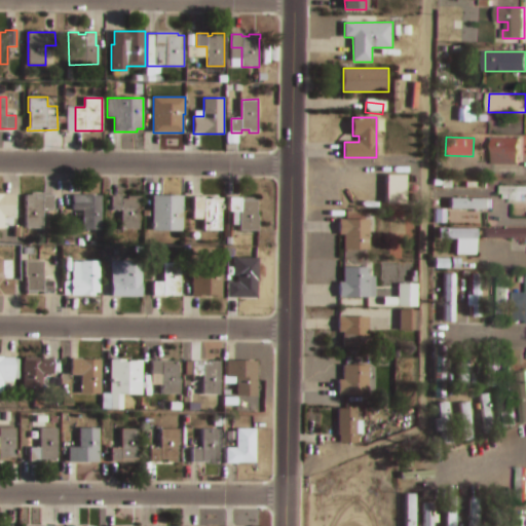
[(493,138),(521,138),(521,164),(493,164),(493,138)]
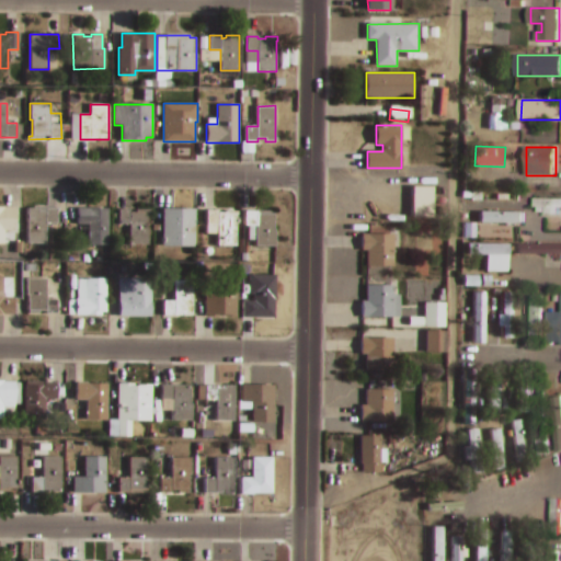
[(536,198),(560,198),(560,207),(535,207),(536,198)]
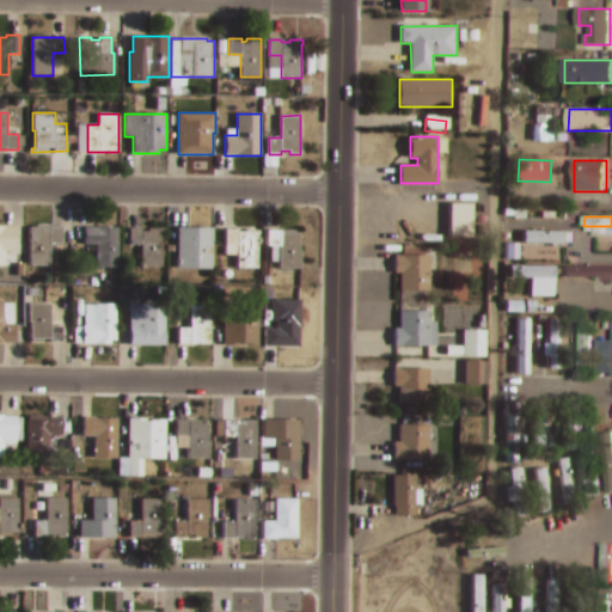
[(0,227),(14,227),(14,251),(2,251),(2,265),(0,265),(0,227)]
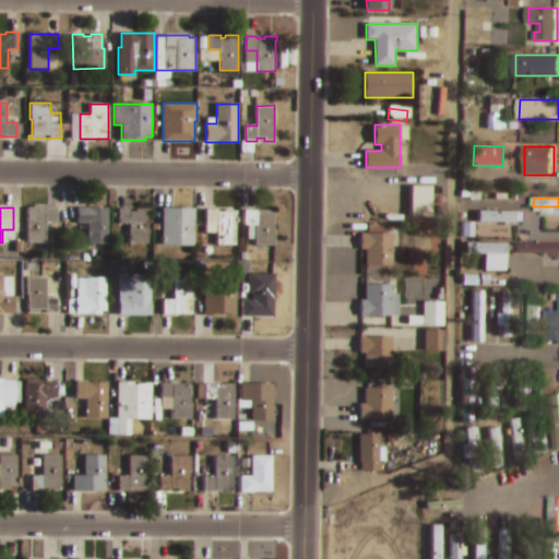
[(28,209),(57,207),(57,223),(46,223),(46,242),(28,242),(28,209)]
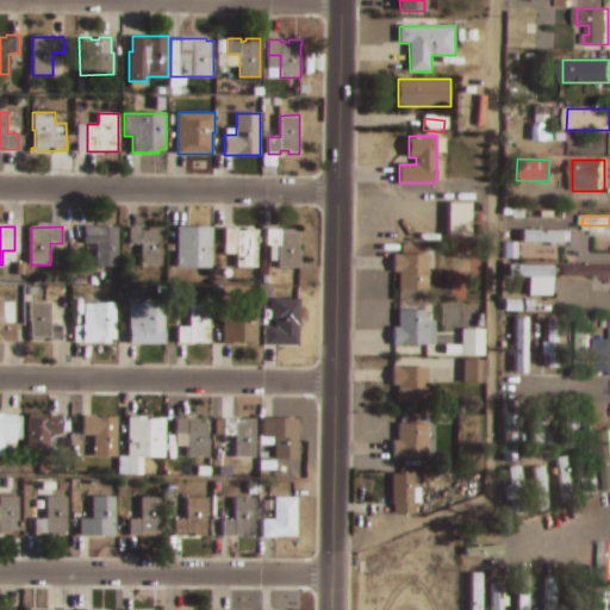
[(85,226),(117,226),(118,266),(97,266),(97,244),(85,244),(85,226)]
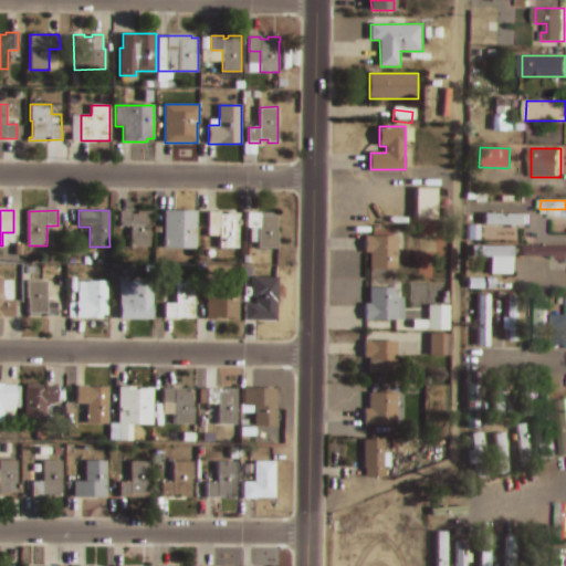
[(165,210),(197,210),(198,249),(165,249),(165,210)]
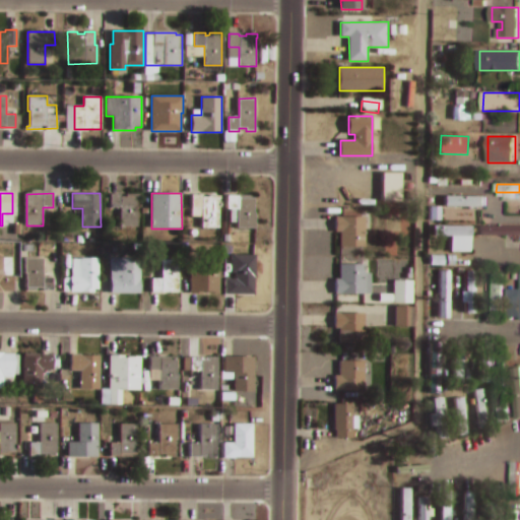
[(111,194),(121,194),(121,197),(126,197),(126,195),(140,195),(140,197),(137,197),(137,212),(138,212),(138,226),(121,226),(121,208),(111,208),(111,194)]
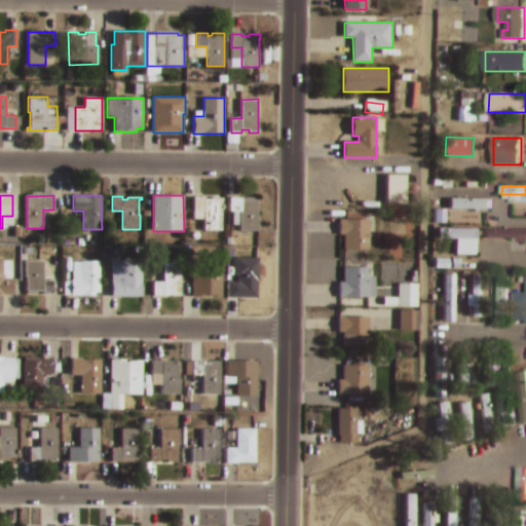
[(195,197),(205,197),(205,200),(212,200),(212,198),(223,198),(223,201),(222,201),(222,230),(204,231),(204,211),(195,211),(195,197)]
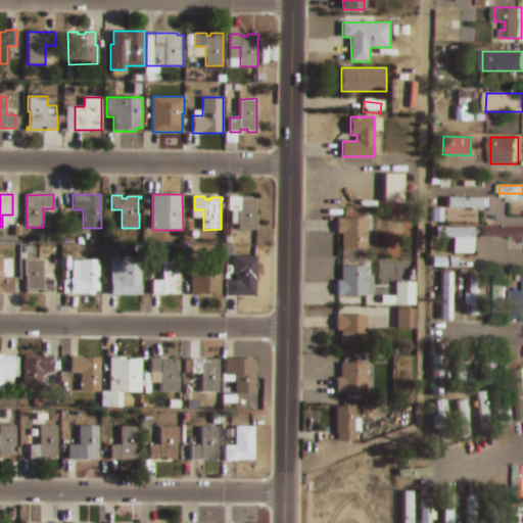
[(229,197),(255,197),(255,215),(256,215),(257,230),(238,230),(238,210),(229,210),(229,197)]
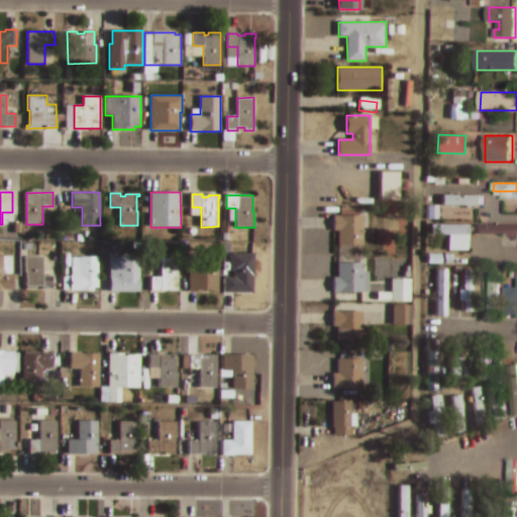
[(443,196),(484,196),(484,205),(443,205),(443,196)]
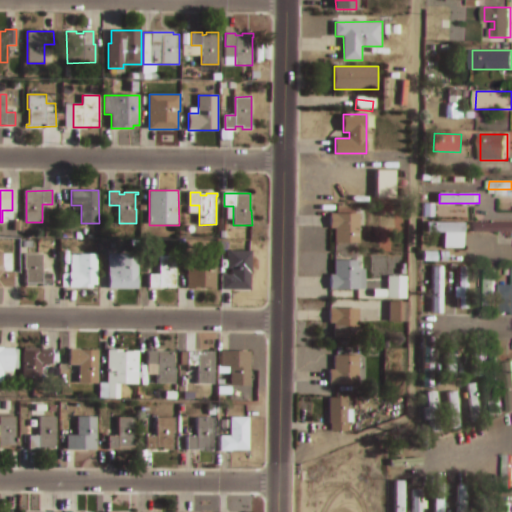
[(331,214),(360,214),(361,243),(335,243),(335,229),(331,229),(331,214)]
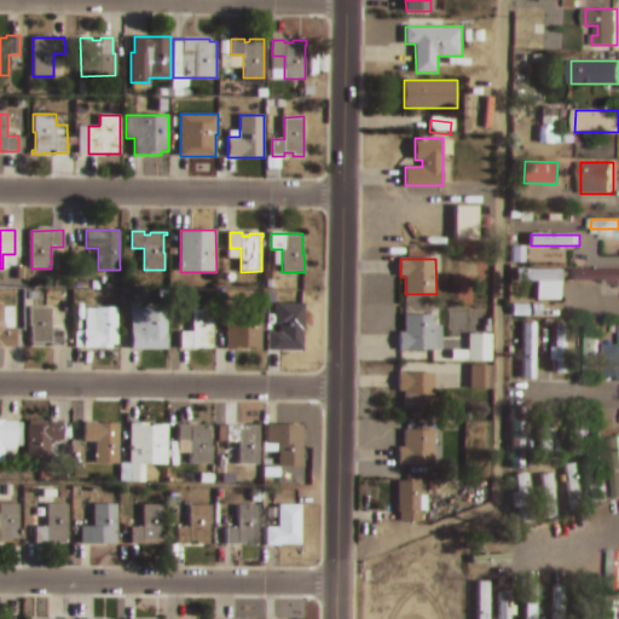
[(518,270),(563,268),(563,282),(561,282),(561,300),(538,300),(538,281),(518,281),(518,270)]
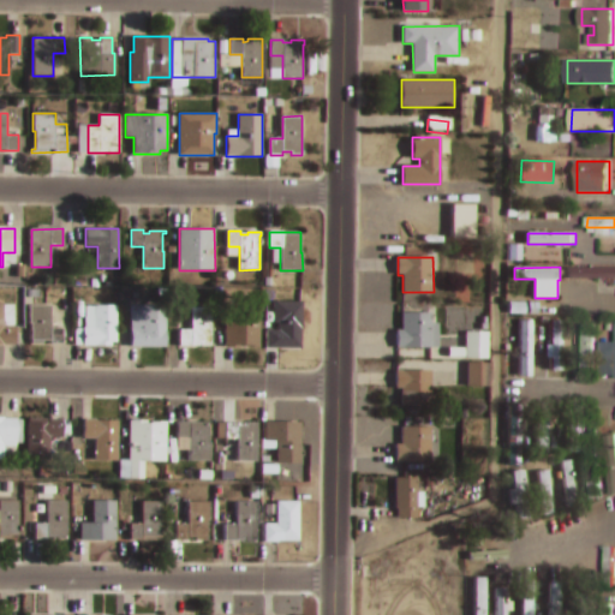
[(574,269),(614,268),(614,280),(574,280),(574,269)]
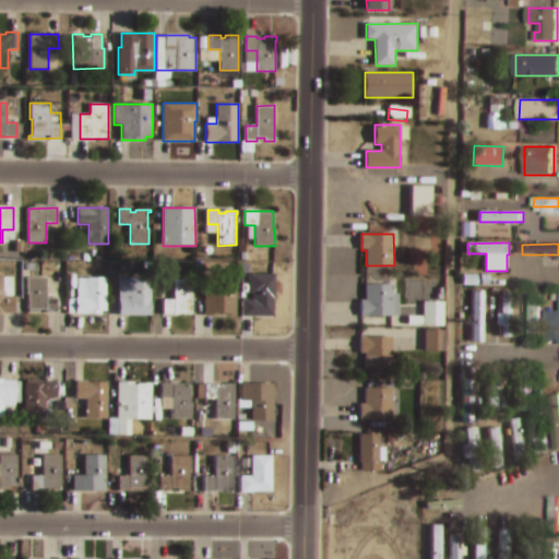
[(0,276),(13,276),(13,309),(0,309),(0,276)]
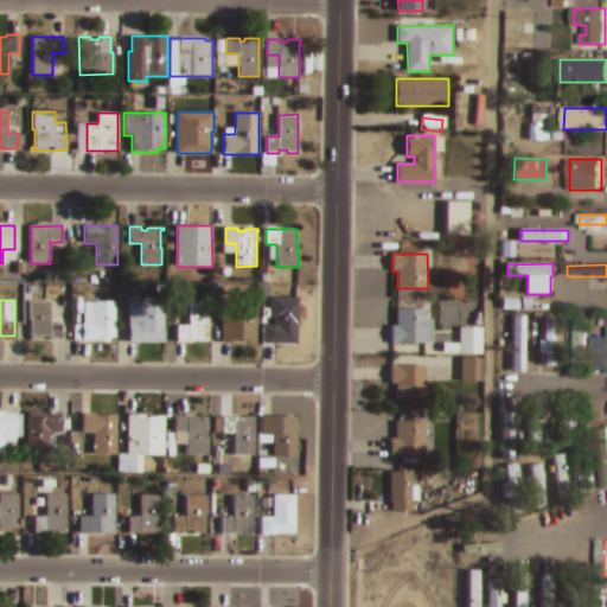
[(29,301),(51,301),(51,315),(66,315),(66,324),(72,324),(72,338),(62,338),(62,340),(29,340),(29,301)]
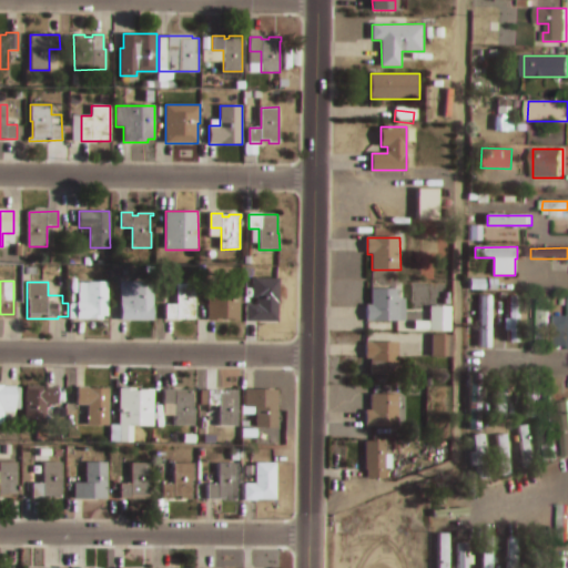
[(69,304),(75,304),(75,303),(79,303),(78,282),(108,282),(108,315),(103,315),(103,318),(69,318),(69,304)]
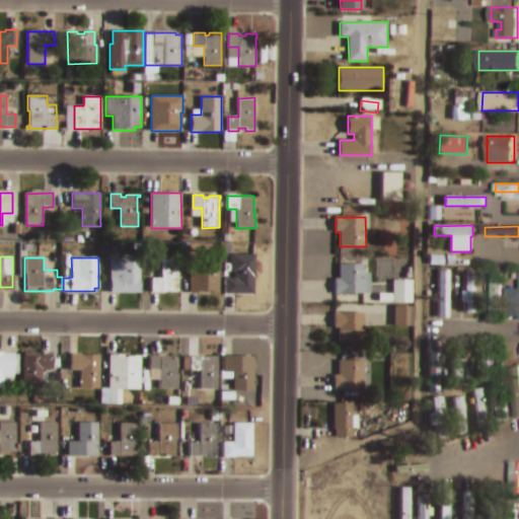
[(110,257),(140,257),(140,294),(110,294),(110,257)]
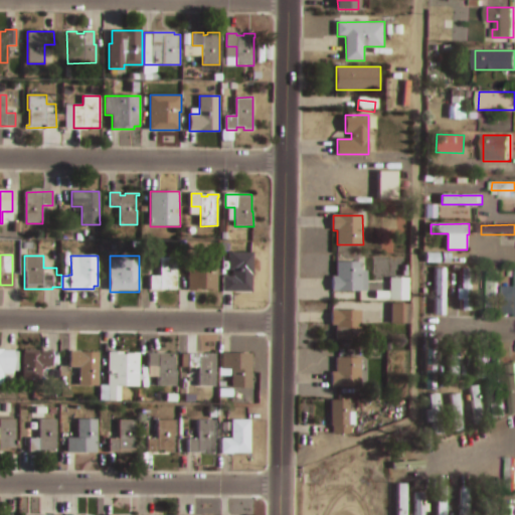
[(189,268),(199,268),(199,258),(217,256),(217,289),(201,289),(201,291),(189,291),(189,268)]
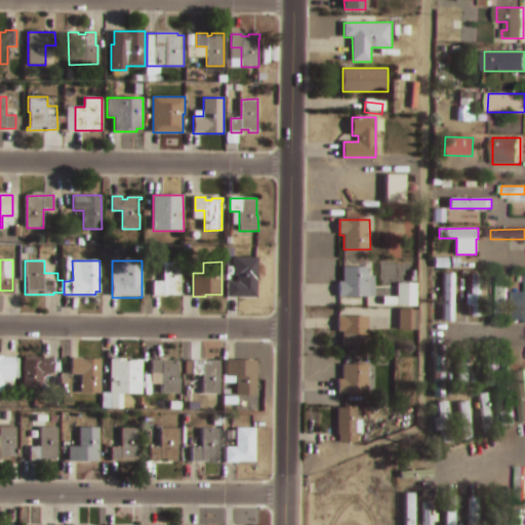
[(154,281),(164,281),(164,263),(180,263),(180,295),(154,295),(154,281)]
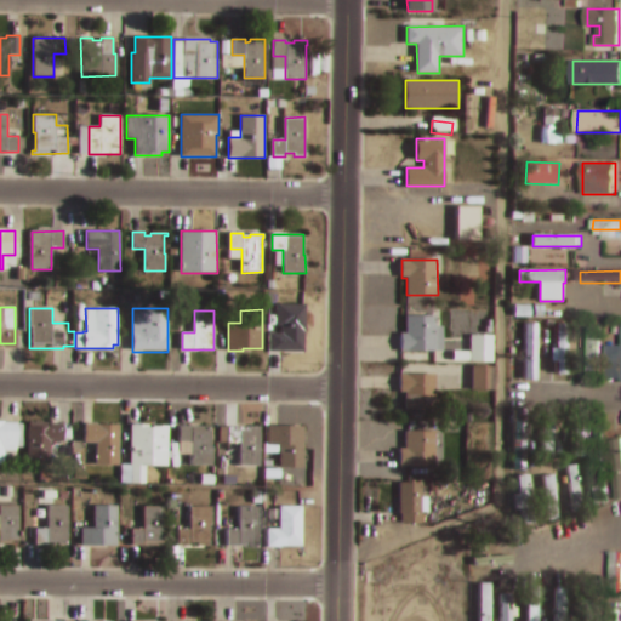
[(271,335),(283,335),(283,312),(305,312),(305,330),(303,330),(303,347),(284,347),(284,351),(271,351),(271,335)]
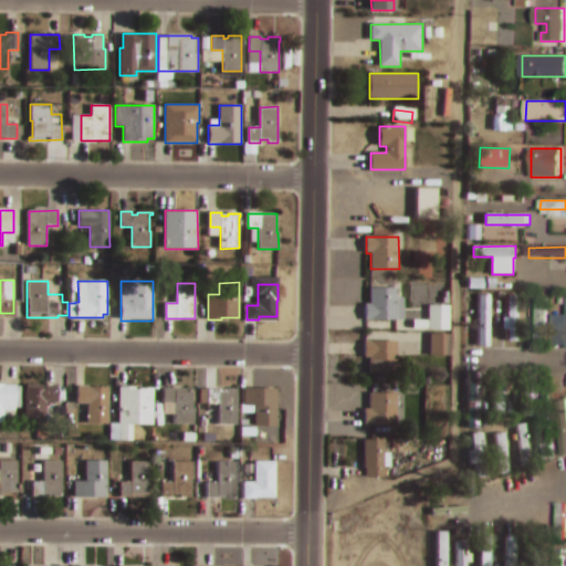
[(365,305),(370,305),(370,289),(398,287),(398,303),(405,303),(405,320),(365,320),(365,305)]
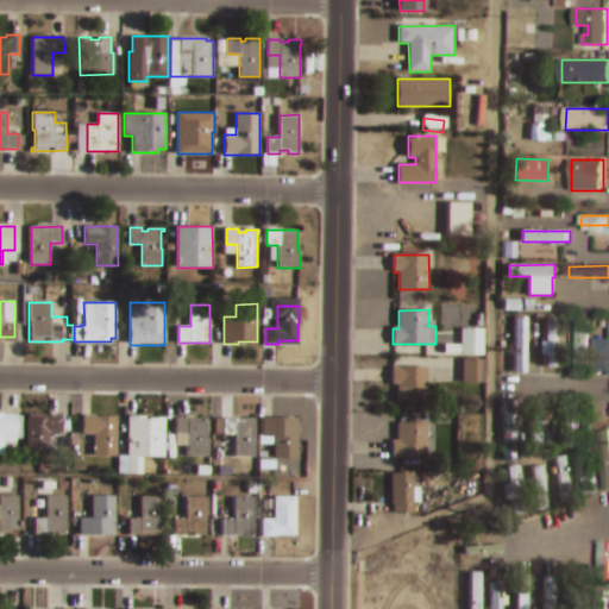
[(545,316),(558,316),(558,360),(545,360),(545,316)]
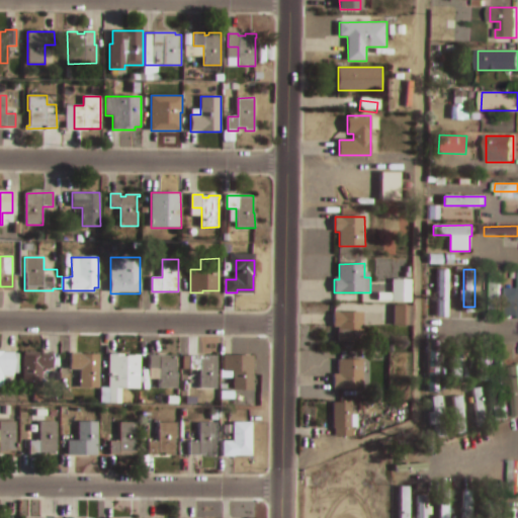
[(439,270),(449,270),(449,310),(439,310),(439,270)]
